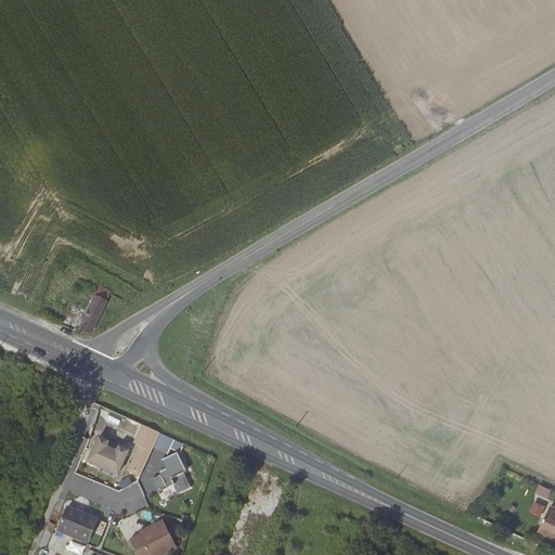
[(102,297),(105,287),(95,284),(92,294),(91,295),(79,328),(90,332),(103,299),(102,297)]
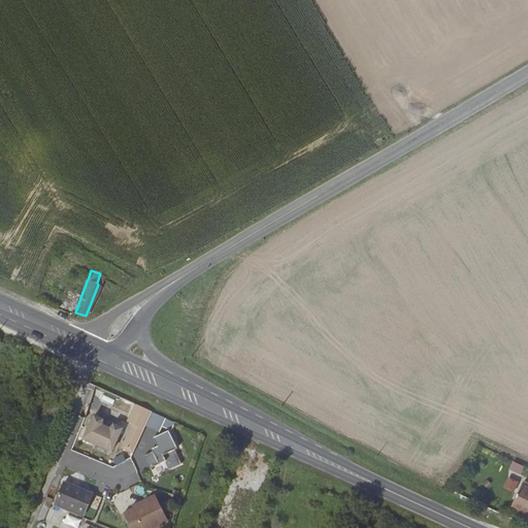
[(132,455),(152,413),(135,404),(126,423),(130,425),(119,449),(132,455)]
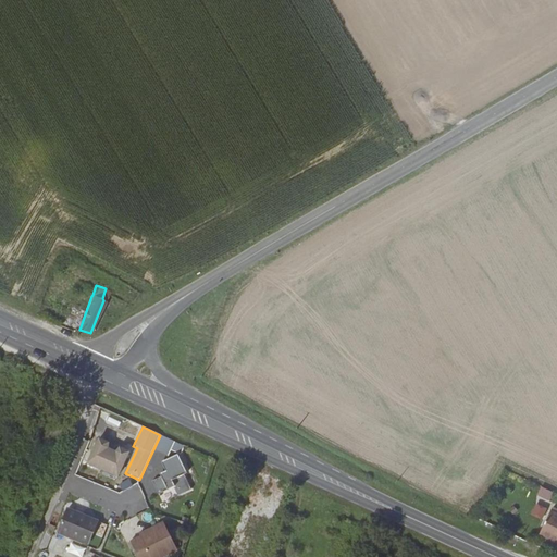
[(118,477),(127,452),(98,438),(87,465),(118,477)]
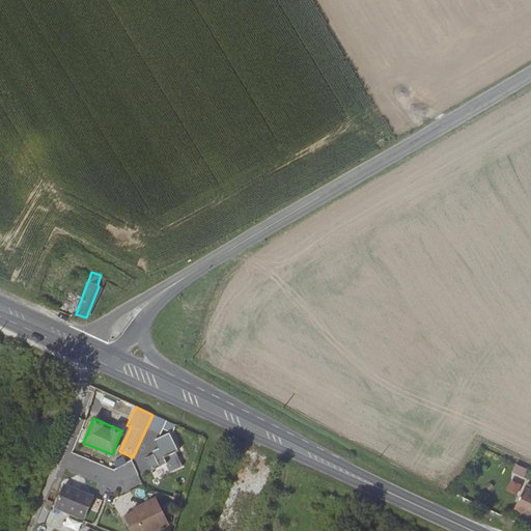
[(177,451),(169,432),(152,440),(157,448),(150,451),(151,454),(144,458),(150,472),(165,466),(169,474),(182,468),(174,452),(177,451)]
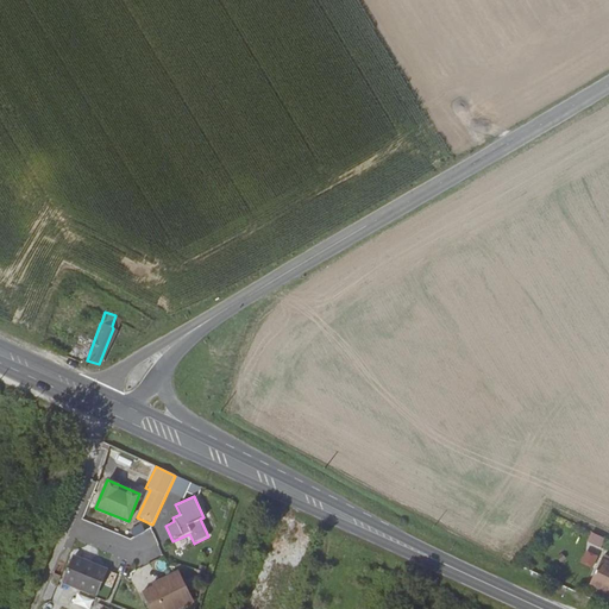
[(591,532),(588,542),(602,547),(606,537),(591,532)]
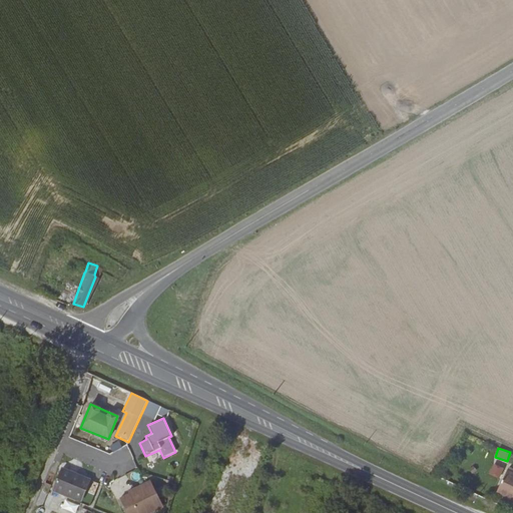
[(494,461),(489,474),(499,478),(504,466),(494,461)]
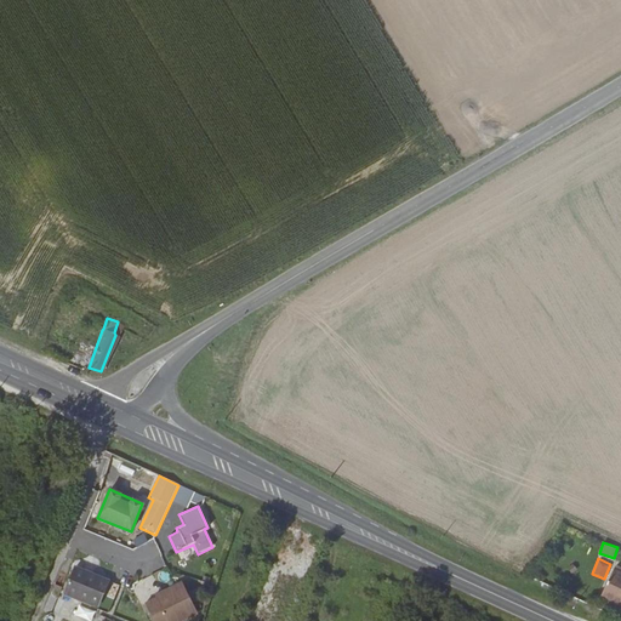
[(620,567),(614,564),(599,596),(607,600),(607,604),(620,610),(620,567)]
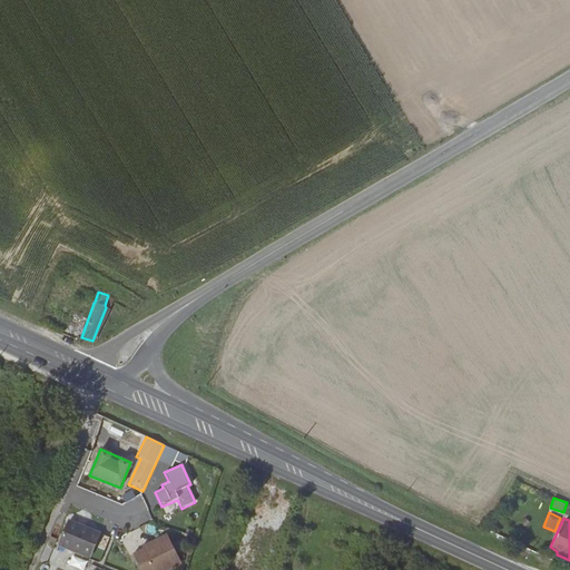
[(90,553),(99,532),(67,520),(59,541),(90,553)]
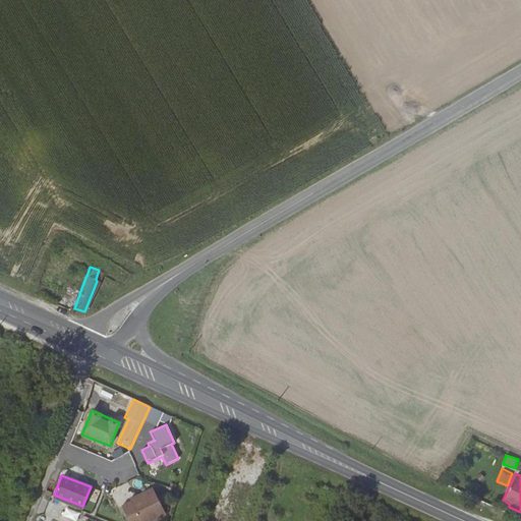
[(157,520),(166,517),(153,489),(121,506),(127,520),(157,520)]
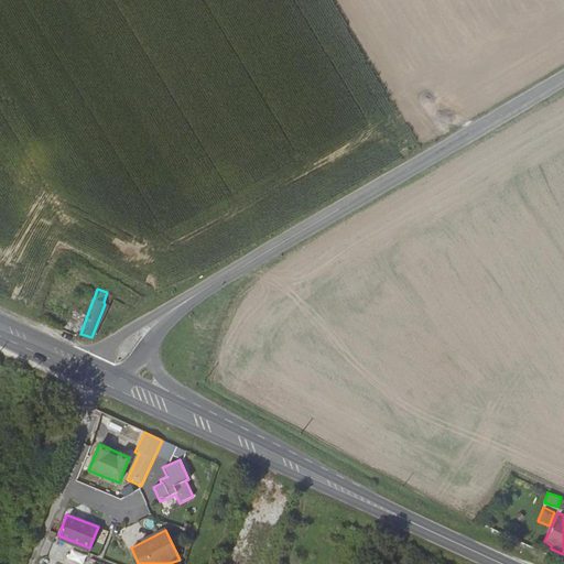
[(80,563),(83,563),(87,555),(72,550),(68,560),(80,563)]
